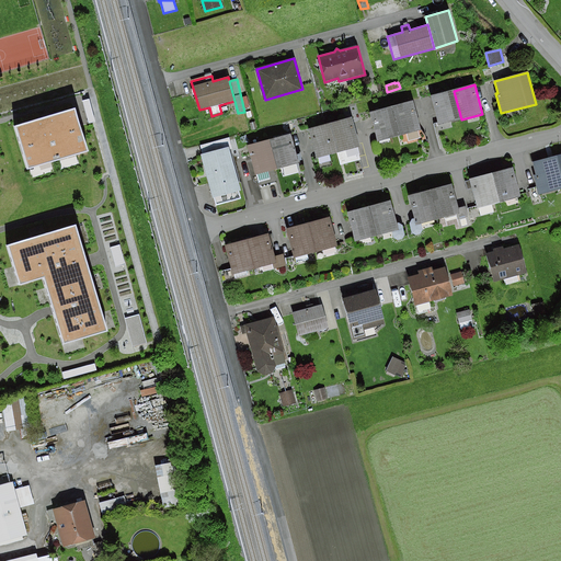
[(461,119),(454,91),(431,96),(438,125),(461,119)]
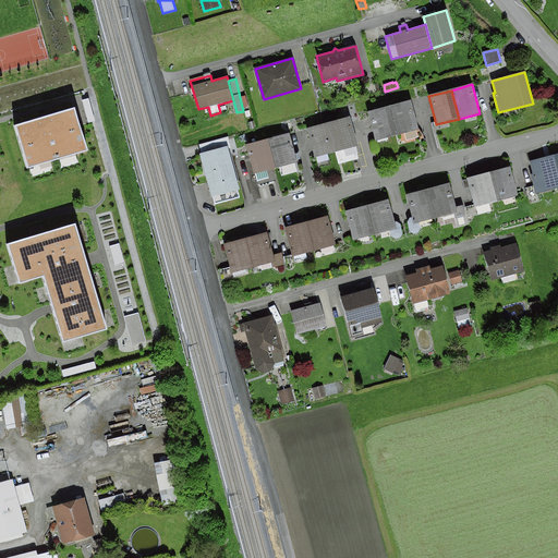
[(88,98),(82,100),(88,123),(95,121),(88,98)]
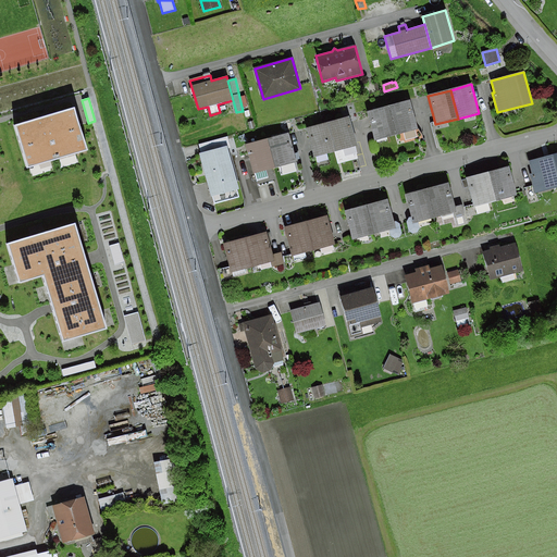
[(388,106),(396,135),(404,133),(406,141),(417,138),(415,130),(418,128),(410,100),(388,106)]
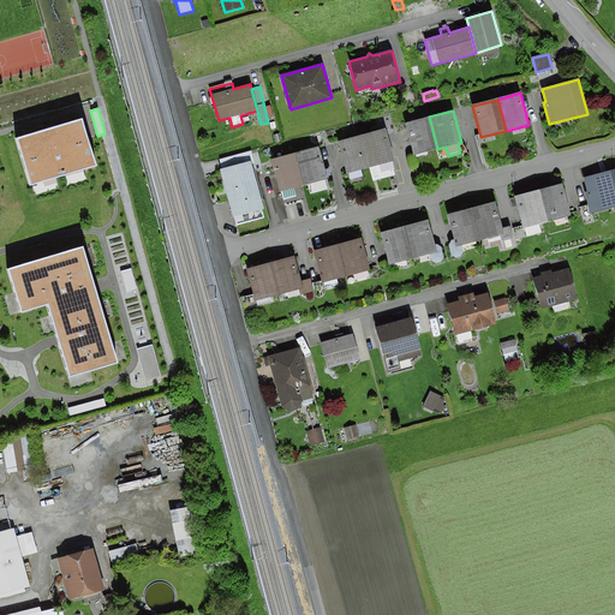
[(437,149),(429,117),(406,123),(415,155),(437,149)]
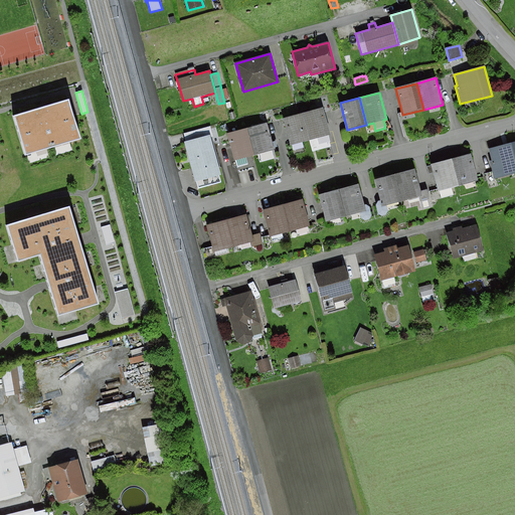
[(77,139),(67,102),(14,117),(24,154),(77,139)]
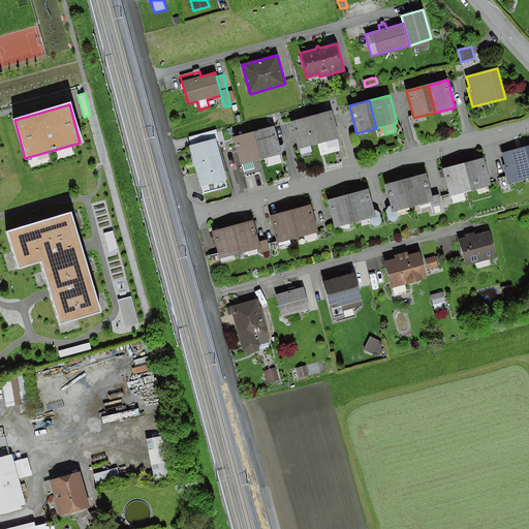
[(312,116),(319,144),(325,142),(328,149),(339,146),(337,138),(339,137),(332,111),(312,116)]
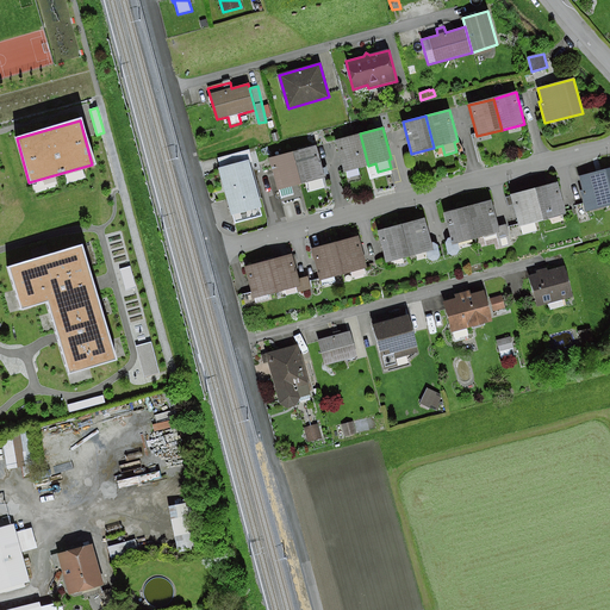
[(368,166),(360,134),(336,141),(344,172),(368,166)]
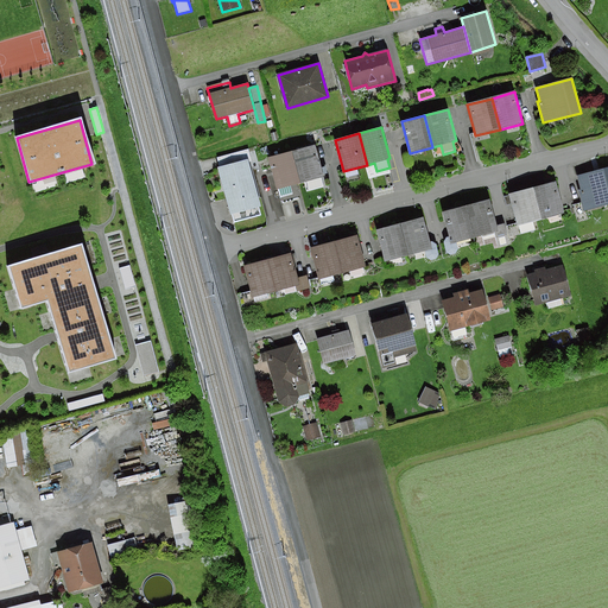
[(292,152),(301,182),(323,176),(316,145),(292,152)]
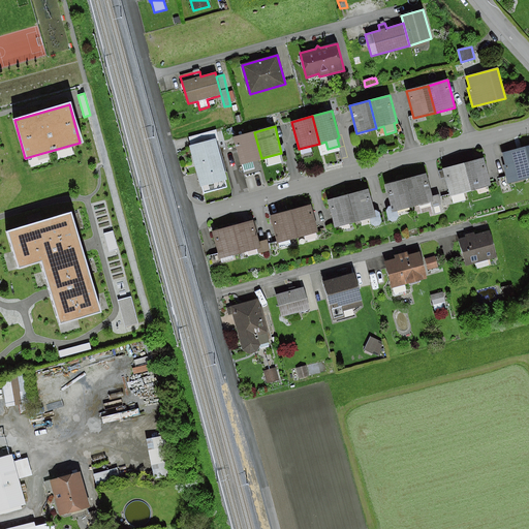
[(189,137),(191,146),(215,139),(218,138),(216,130),(189,137)]
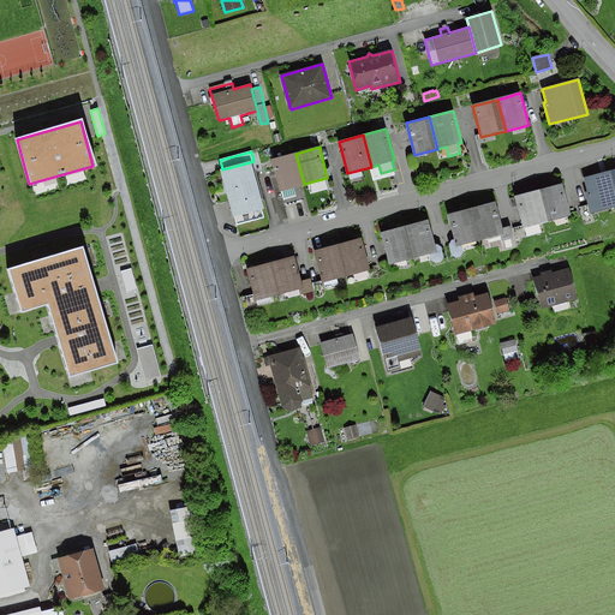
[(304,184),(296,154),(272,160),(282,204),(304,199),(300,185),(304,184)]
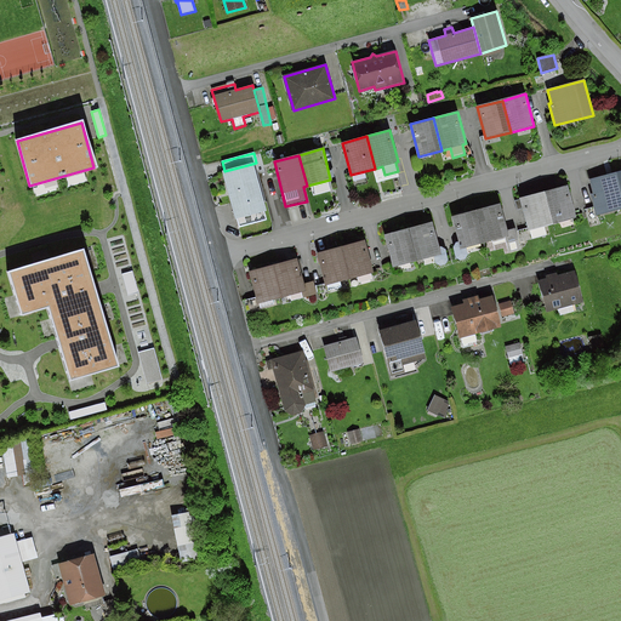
[(238,228),(268,221),(252,164),(224,171),(223,171),(238,228)]
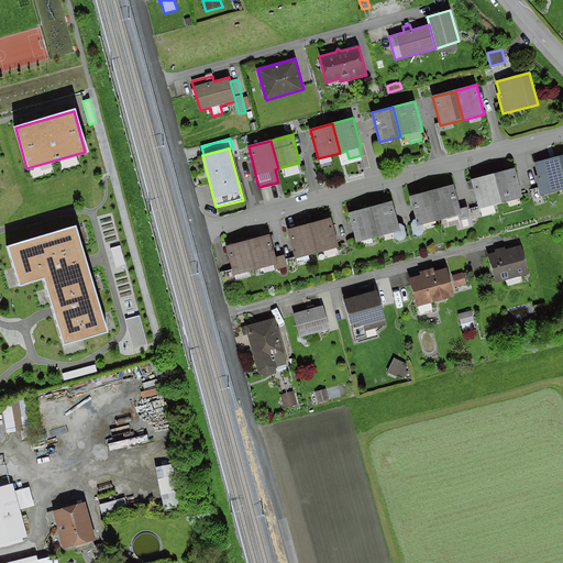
[(540,188),(542,195),(562,189),(562,155),(536,162),(539,175),(537,176),(540,188)]
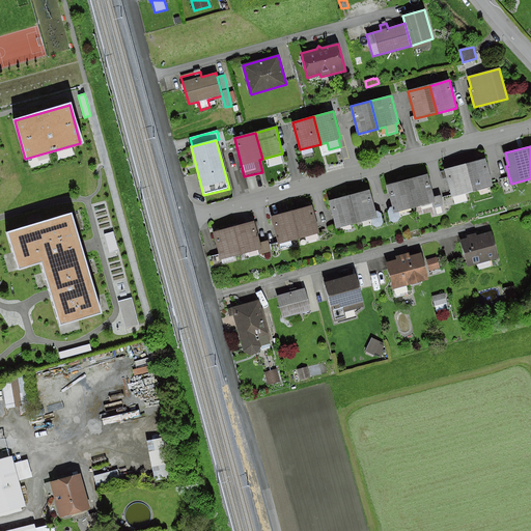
[(485,159),(467,163),(474,192),(493,186),(485,159)]
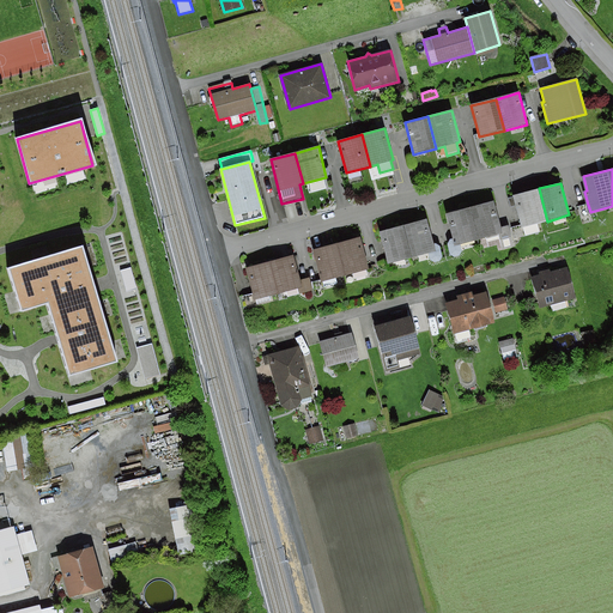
[(521,225),(523,237),(540,232),(538,224),(547,222),(539,188),(508,196),(510,206),(516,205),(521,225)]
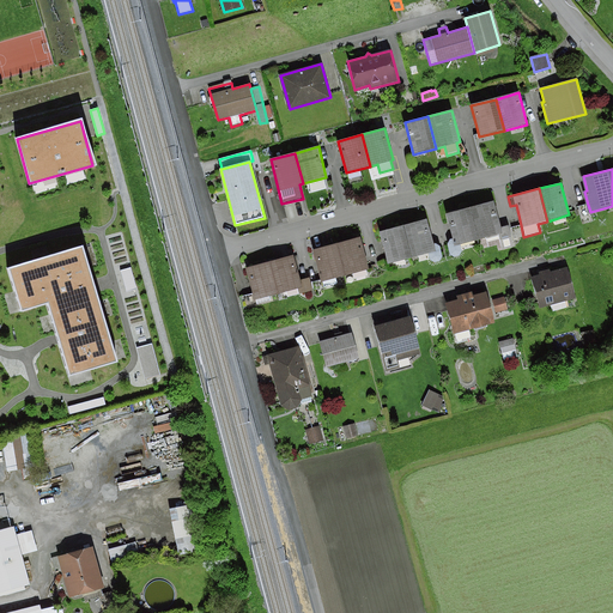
[(471,208),(479,238),(501,232),(499,228),(493,202),(471,208)]
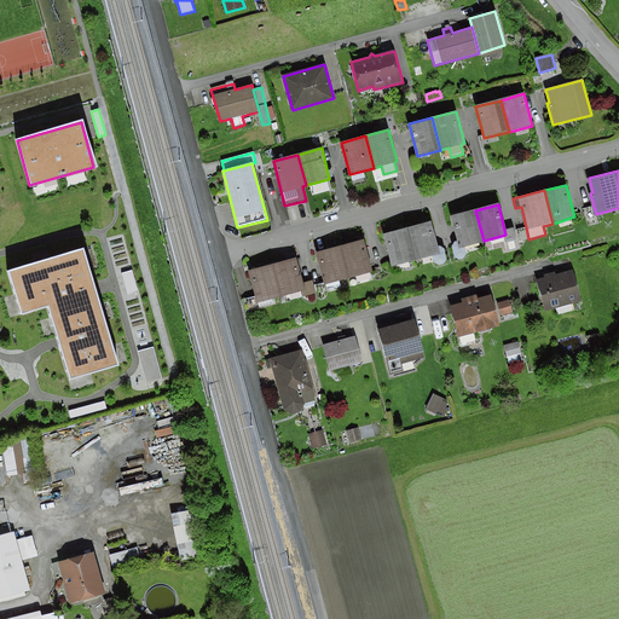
[(596,214),(594,207),(584,209),(589,227),(599,224),(596,214)]
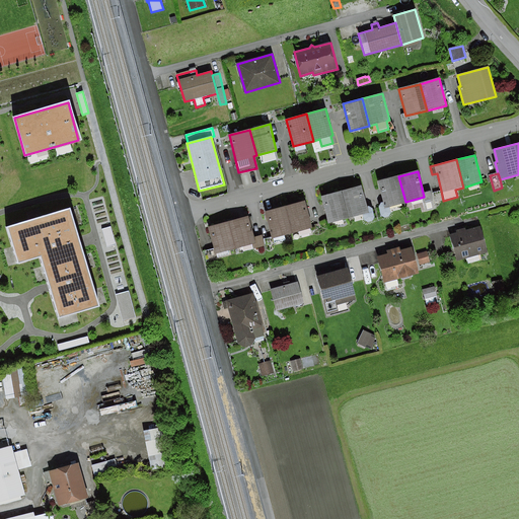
[(405,202),(398,176),(377,181),(383,203),(380,203),(379,207),(381,216),(384,218),(388,217),(391,213),(389,207),(405,202)]
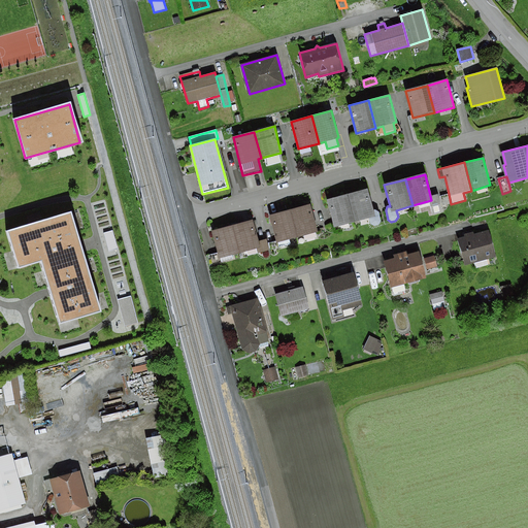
[(348,194),(355,222),(369,218),(370,223),(373,226),(378,225),(381,221),(378,211),(374,209),(372,210),(367,189),(348,194)]
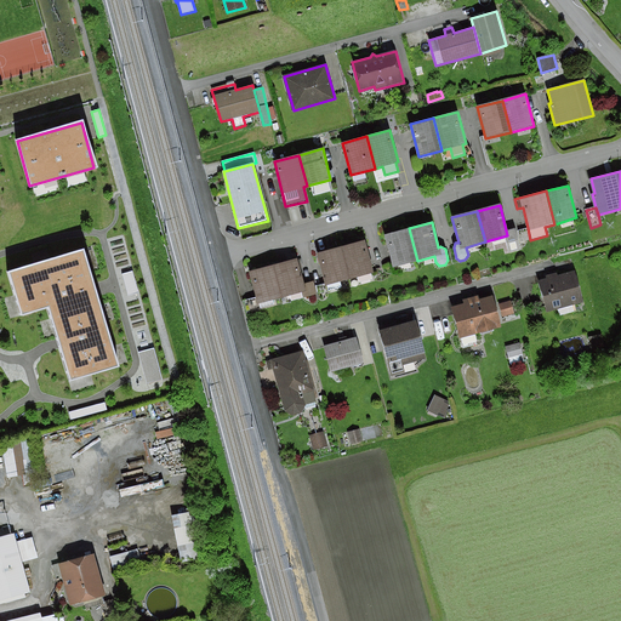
[(417,261),(409,228),(383,234),(393,268),(417,261)]
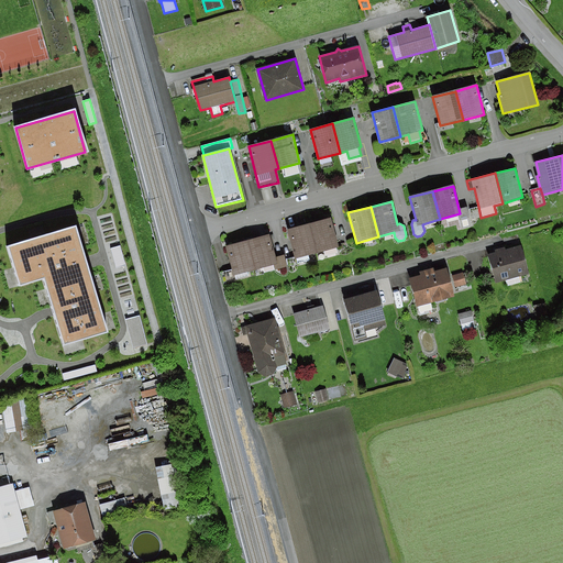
[(466,207),(459,209),(460,213),(464,229),(472,227),(466,207)]
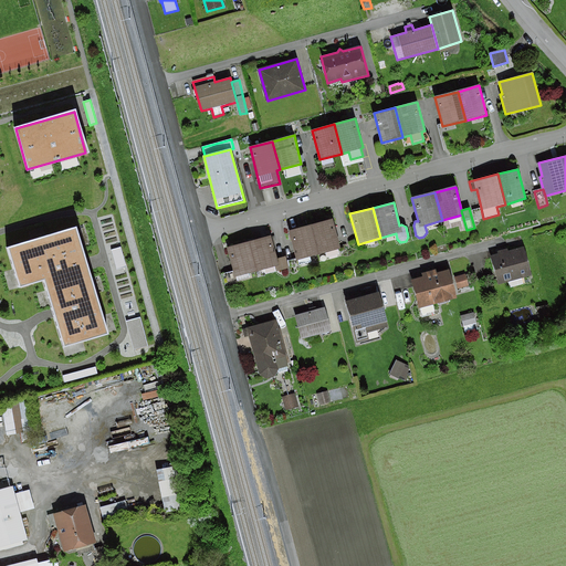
[(483,219),(481,208),(472,210),(474,221),(483,219)]
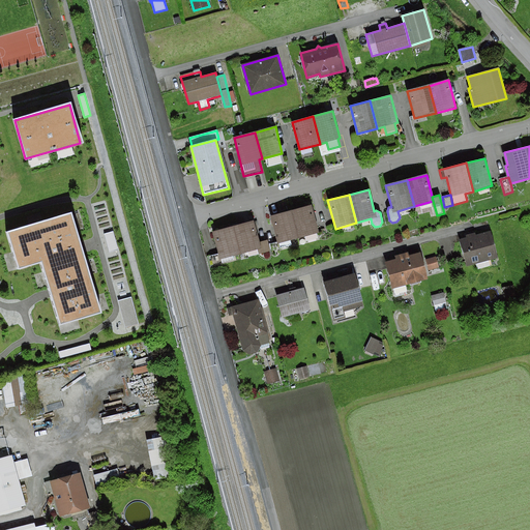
[(291,211),(298,238),(304,237),(305,241),(318,238),(316,234),(319,233),(312,206),(291,211)]
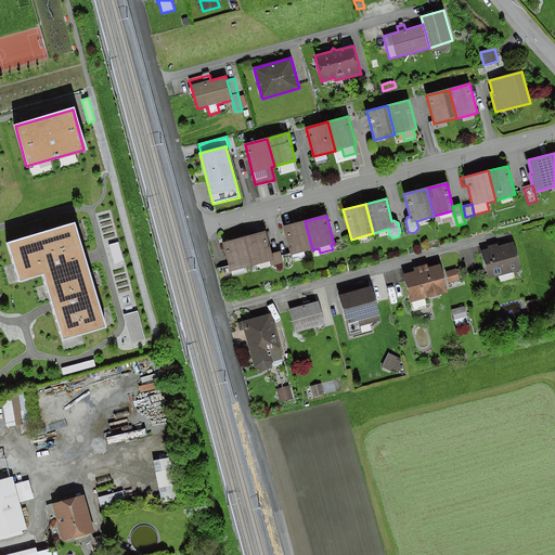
[(75,221),(5,241),(17,282),(40,275),(50,309),(61,344),(107,330),(86,259),(75,221)]
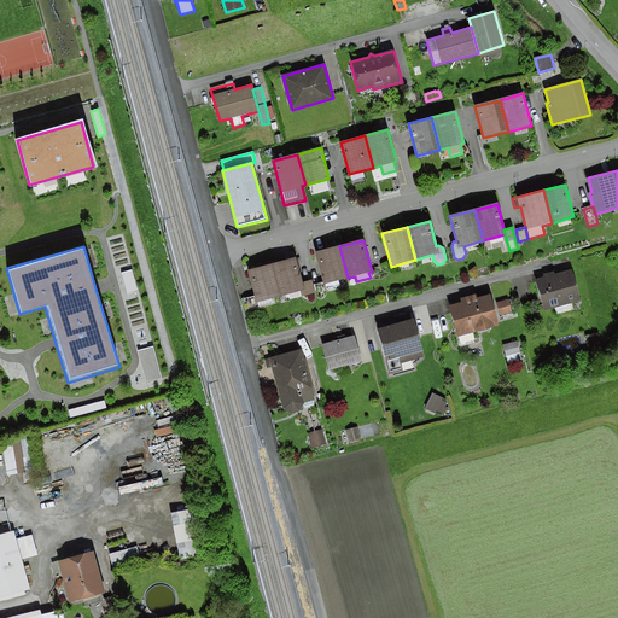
[(348,278),(339,246),(315,252),(324,285),(326,284),(327,289),(340,285),(339,280),(348,278)]
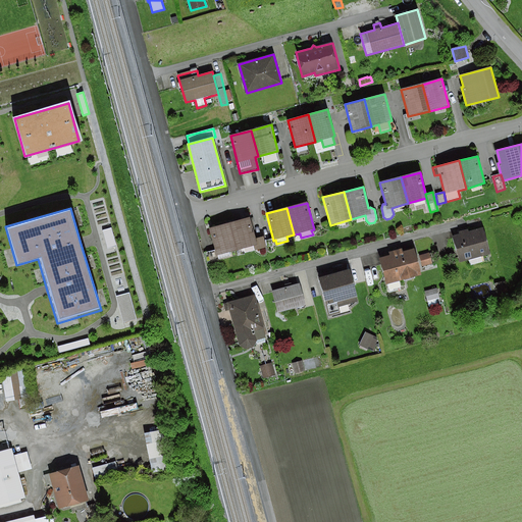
[(229,223),(237,250),(244,248),(245,254),(254,251),(253,246),(257,245),(255,239),(250,218),(229,223)]
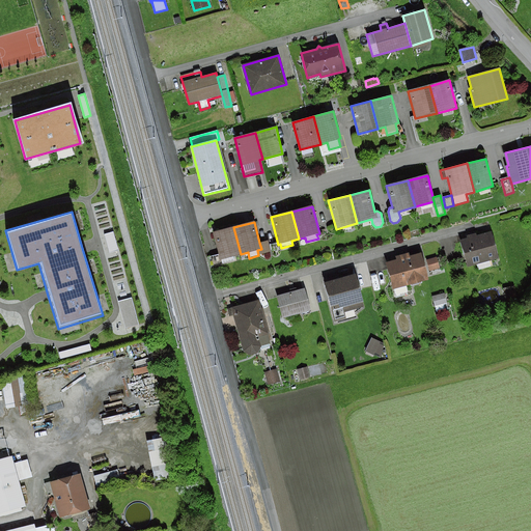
[(241,254),(233,227),(213,232),(220,260),(222,259),(223,263),(233,261),(232,256),(241,254)]
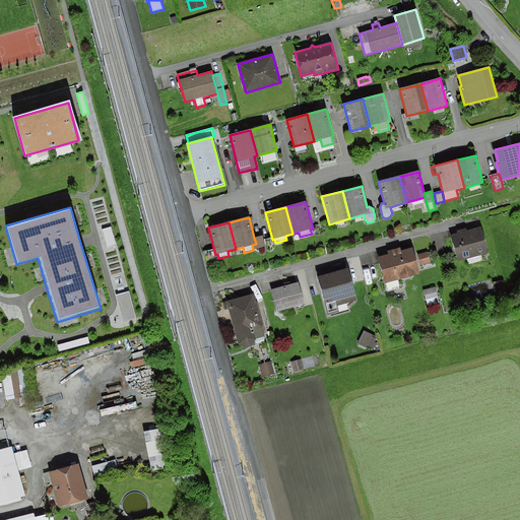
[(457,234),(451,236),(458,261),(466,258),(468,264),(480,261),(478,255),(489,252),(481,226),(467,231),(466,229),(456,231),(457,234)]
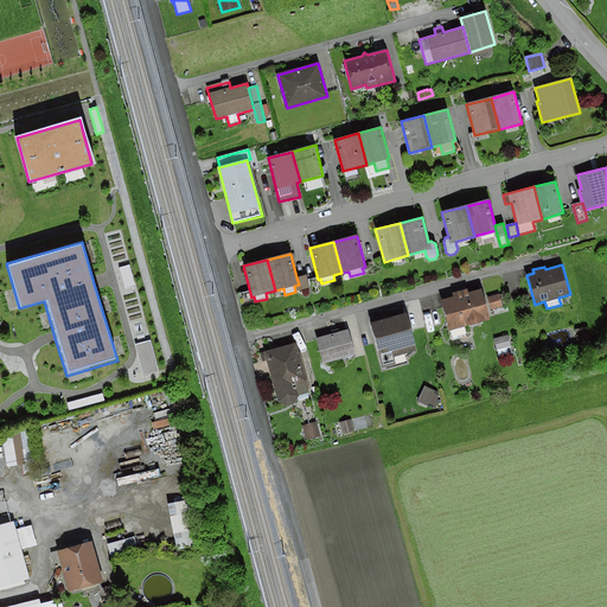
[(135,287),(129,266),(119,268),(125,289),(135,287)]
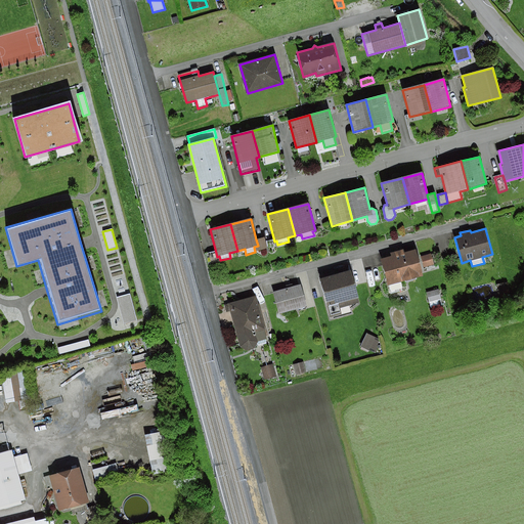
[(264,237),(256,239),(258,246),(254,247),(255,252),(267,249),(264,237)]
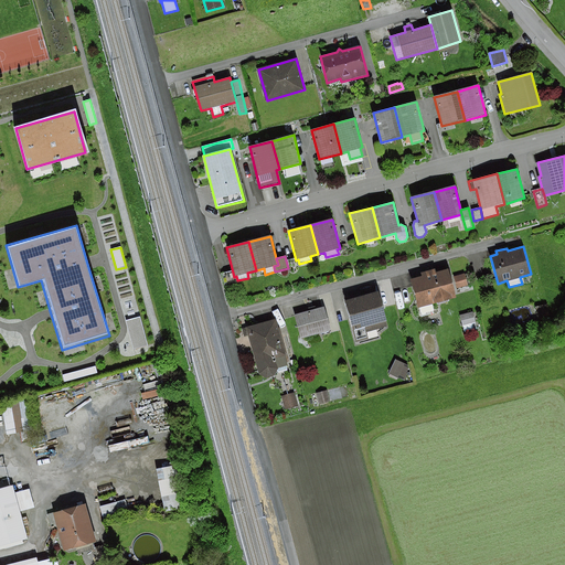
[(422,277),(411,280),(420,318),(435,315),(433,305),(456,298),(449,269),(436,273),(435,269),(420,273),(422,277)]
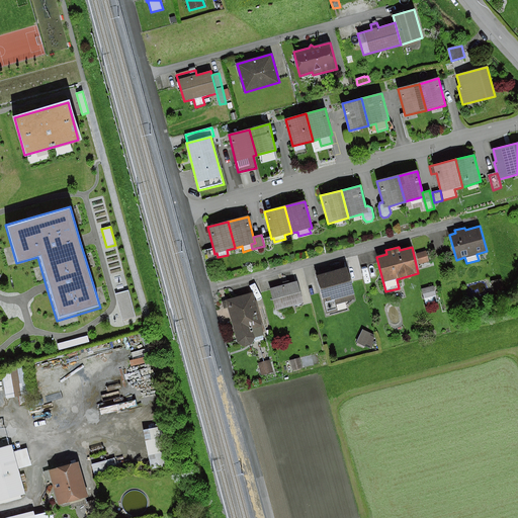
[(426,251),(416,254),(419,264),(428,261),(426,251)]
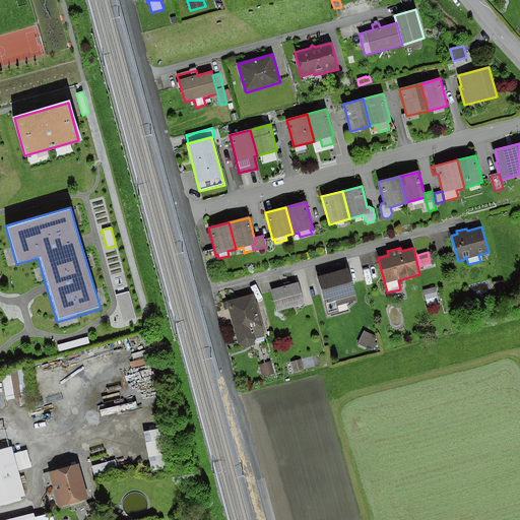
[(348,268),(317,277),(327,315),(338,312),(336,306),(356,300),(348,268)]
